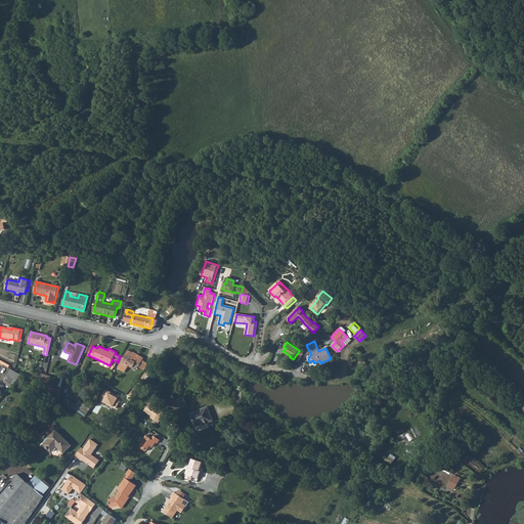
[(128,350),(118,368),(124,373),(128,366),(129,364),(130,365),(131,363),(138,367),(144,372),(147,366),(143,363),(144,361),(142,360),(144,358),(134,352),(133,353),(128,350)]
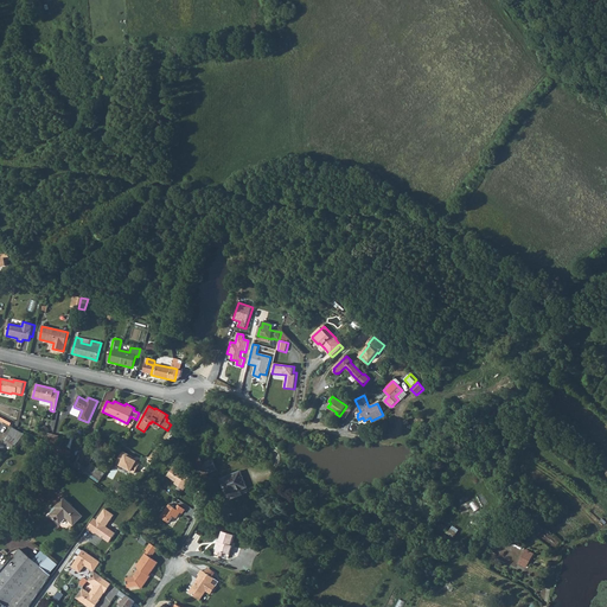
[(346,407),(340,415),(346,419),(351,410),(346,407)]
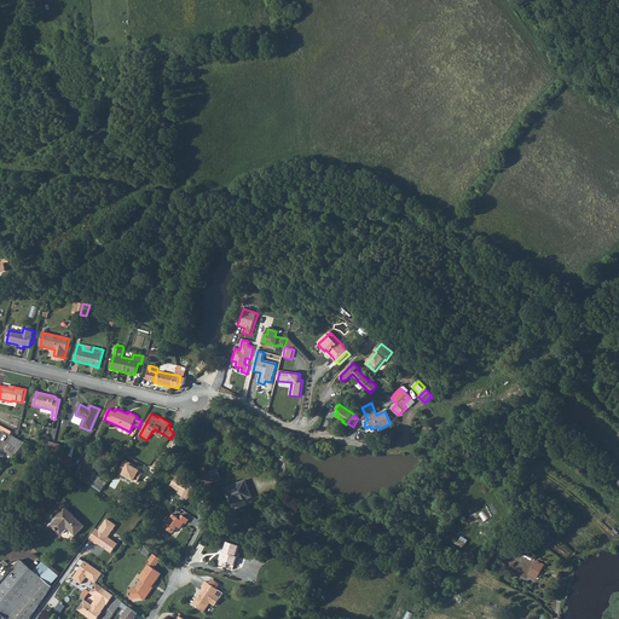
[(424,438),(433,429),(429,426),(420,434),(424,438)]
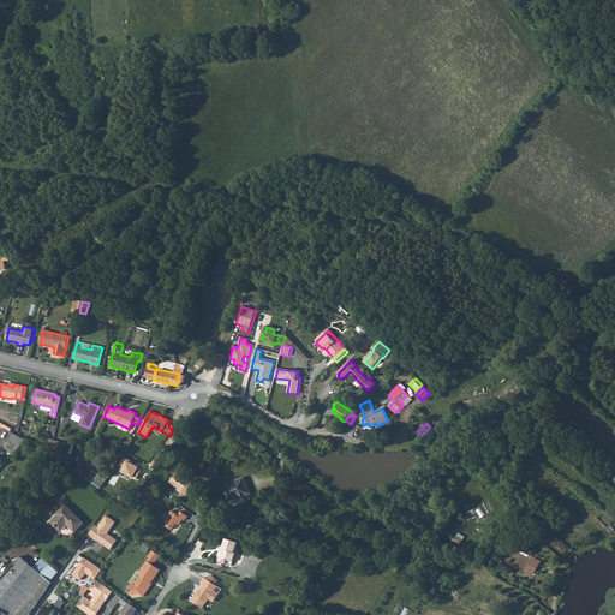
[(4,451),(11,457),(25,440),(13,434),(7,446),(4,451)]
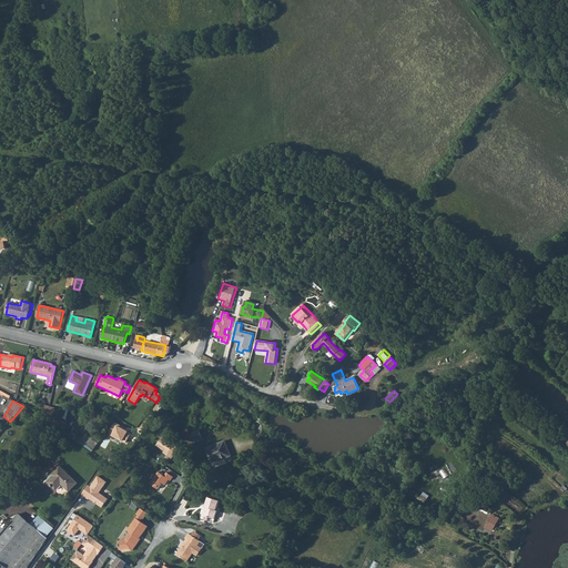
[(56,407),(50,406),(47,419),(58,426),(61,421),(54,415),(56,407)]
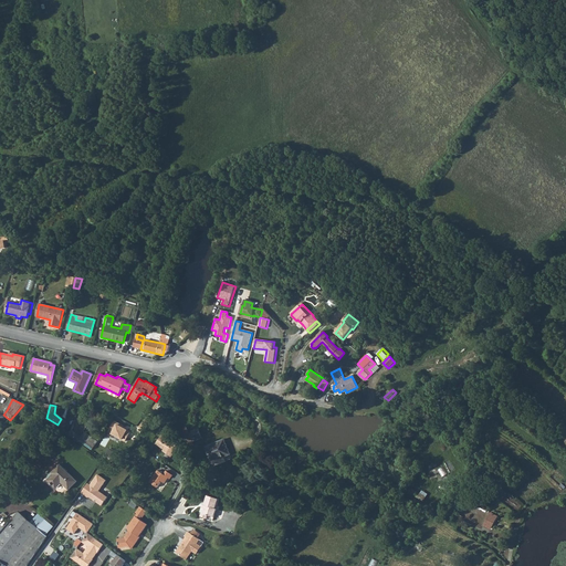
[(61,419),(58,425),(63,428),(66,422),(61,419)]
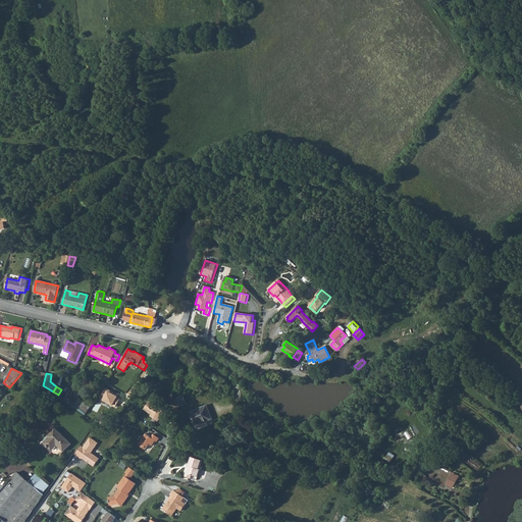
[(106,388),(100,399),(103,400),(103,402),(117,409),(122,400),(118,397),(119,396),(106,388)]
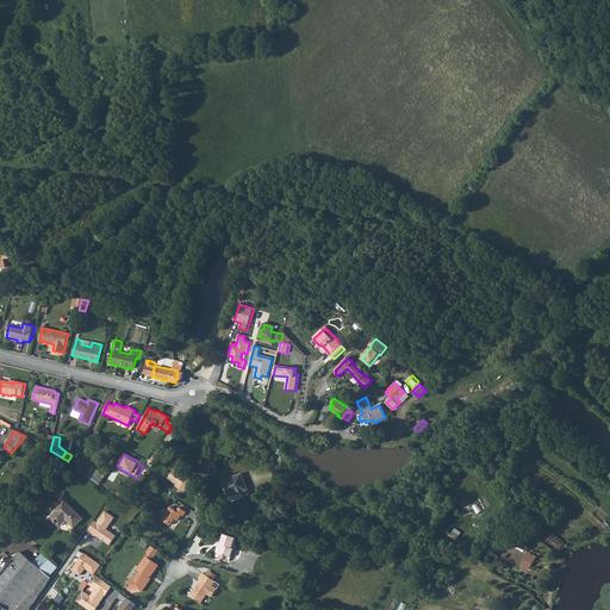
[(204,466),(201,460),(193,464),(195,470),(194,471),(205,485),(207,489),(206,485),(211,483),(207,475),(204,466)]
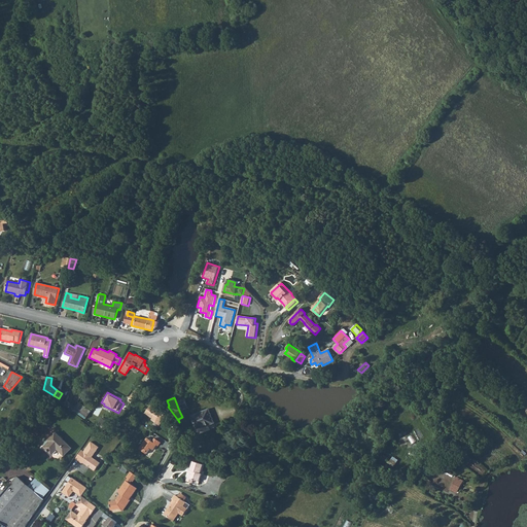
[(184,398),(176,402),(179,411),(188,408),(184,398)]
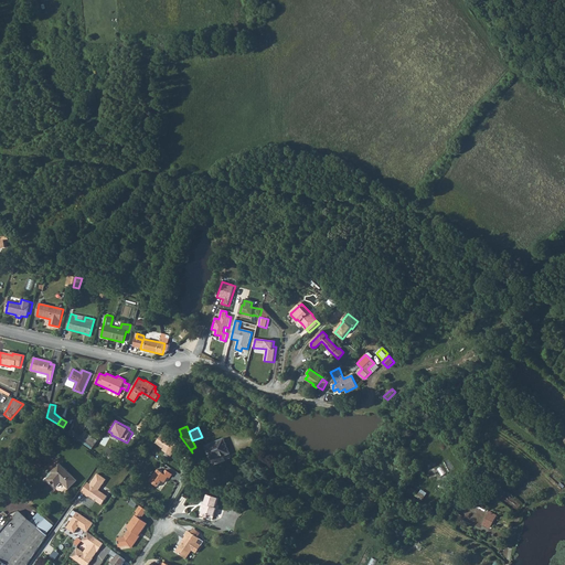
[(162,434),(156,444),(163,449),(162,450),(171,457),(179,446),(162,434)]
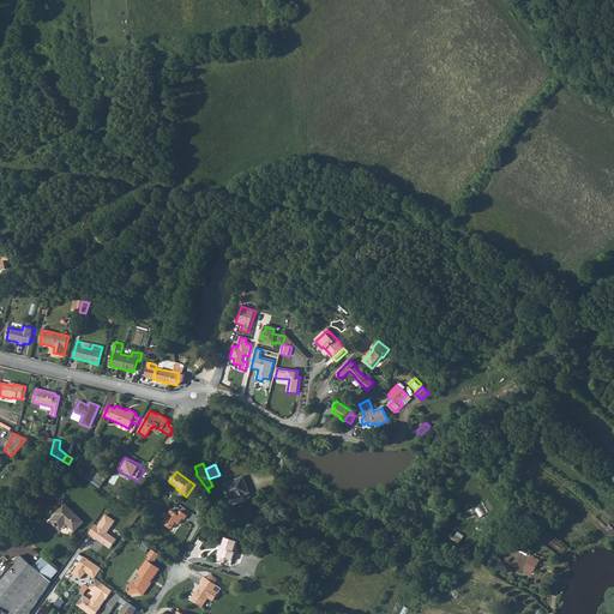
[(247,499),(246,494),(250,493),(244,476),(223,485),(232,506),(247,499)]
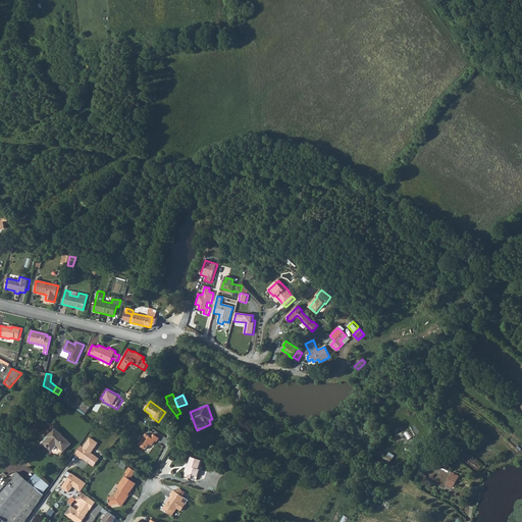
[(63,452),(71,444),(56,428),(49,436),(50,437),(45,442),(52,450),(57,445),(63,452)]
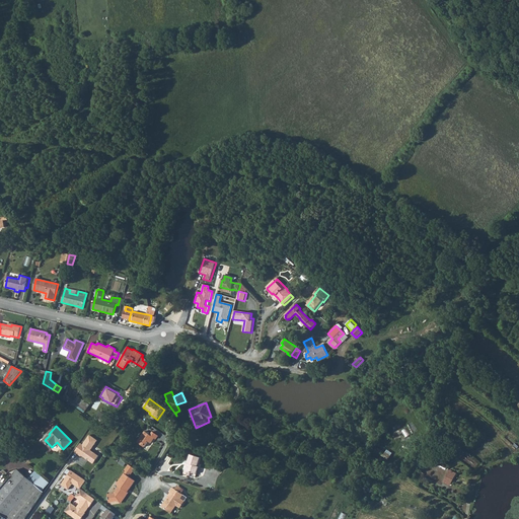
[(138,442),(144,447),(149,441),(151,443),(154,438),(150,435),(145,431),(142,437),(141,438),(141,437),(138,442)]
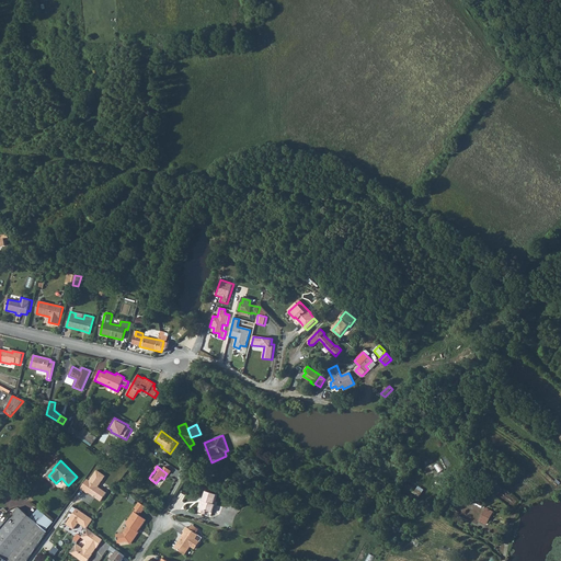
[(105,477),(96,471),(90,481),(88,479),(80,489),(88,494),(89,493),(101,502),(107,493),(99,487),(105,477)]
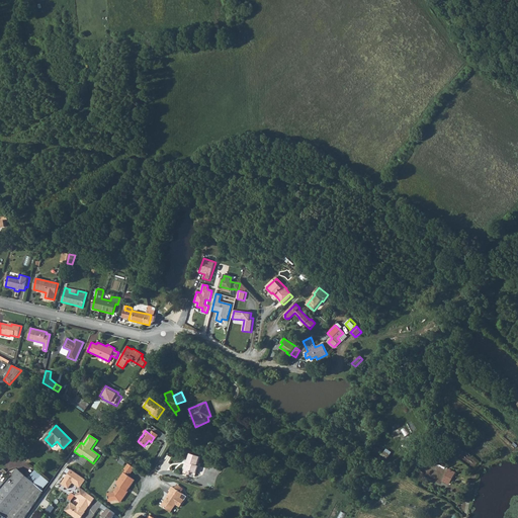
[(196,473),(198,465),(197,465),(200,457),(190,453),(186,464),(187,465),(186,469),(185,469),(184,472),(189,475),(191,471),(196,473)]
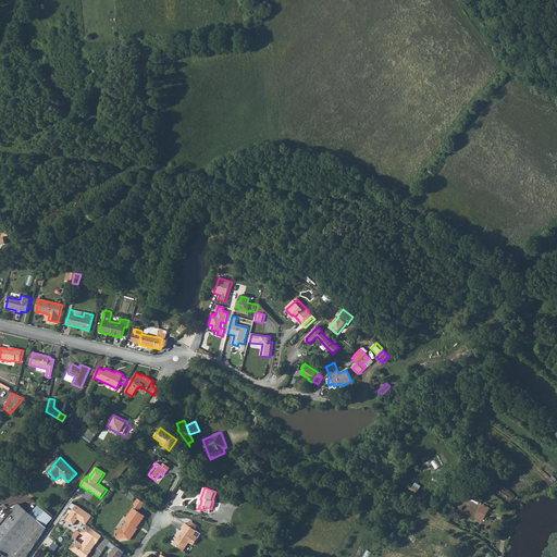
[(141,509),(146,503),(139,498),(135,505),(136,505),(140,508),(141,509)]
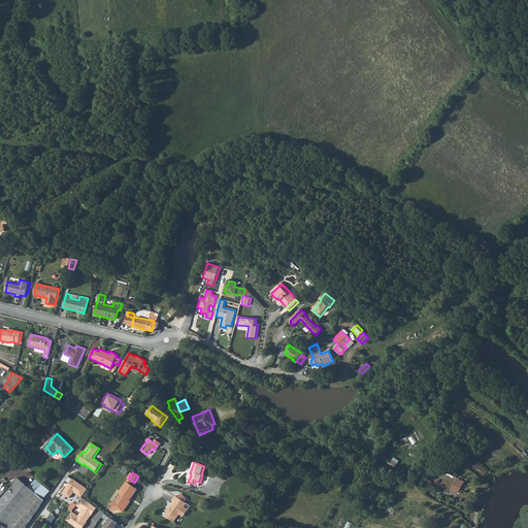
[(18,477),(0,498),(0,521),(7,527),(25,527),(44,500),(18,477)]
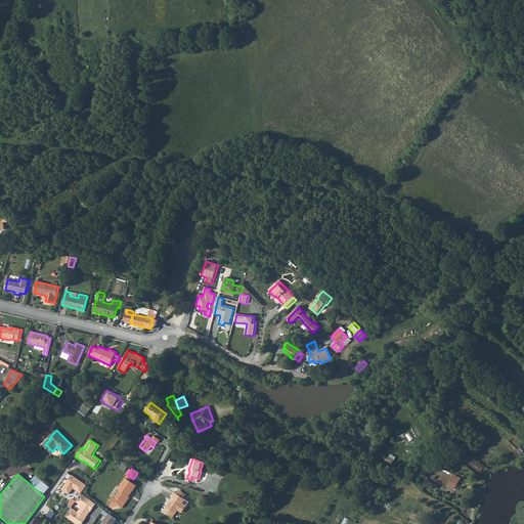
[(72,474),(61,488),(70,494),(74,488),(81,493),(82,492),(87,485),(72,474)]
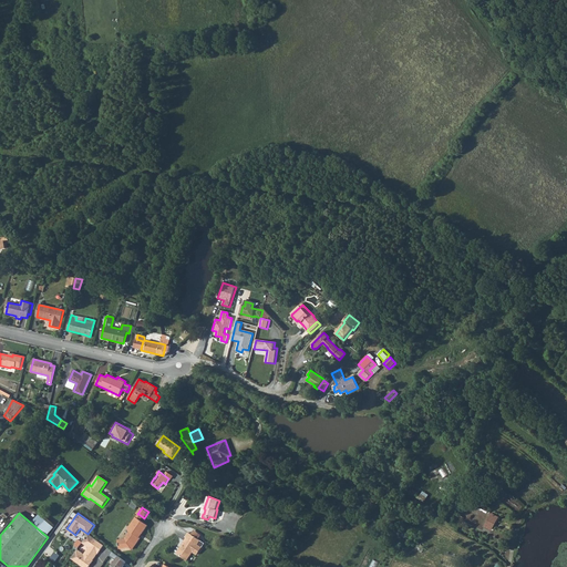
[(130,547),(134,549),(142,538),(141,537),(138,536),(141,533),(143,534),(148,525),(142,521),(143,517),(138,514),(130,527),(130,532),(131,532),(126,539),(120,540),(120,544),(120,547),(121,547),(121,549),(130,547)]
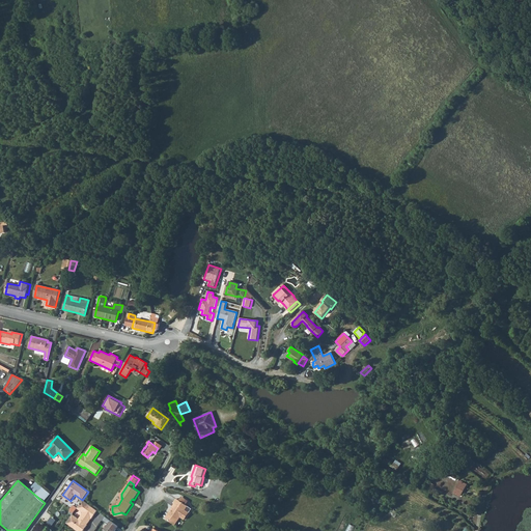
[(462,482),(454,495),(460,499),(468,485),(462,482)]
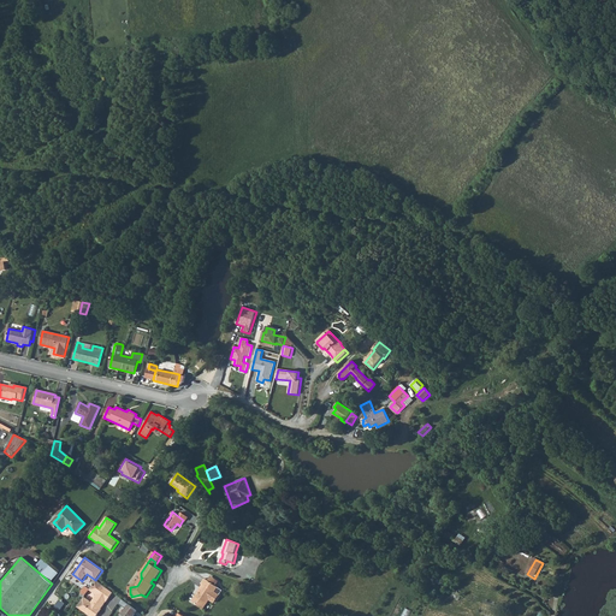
[(106,602),(113,592),(96,579),(95,580),(92,585),(89,588),(96,594),(92,602),(84,596),(77,605),(92,615),(95,615),(101,609),(106,600),(106,602)]
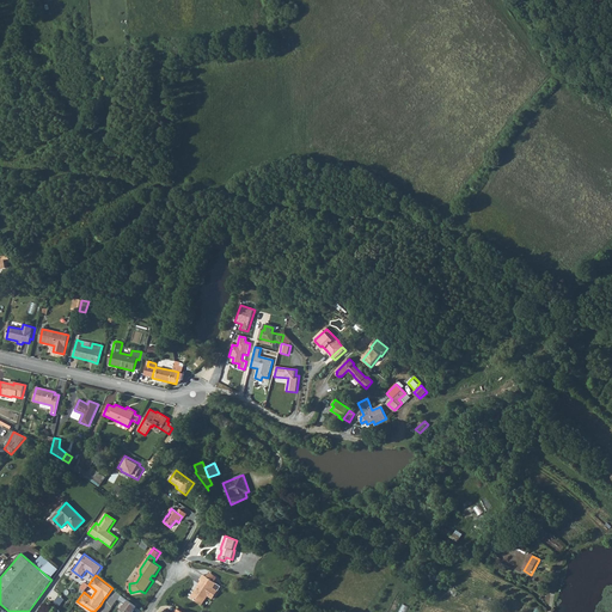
[(195,600),(207,607),(221,586),(209,577),(206,582),(207,583),(195,600)]
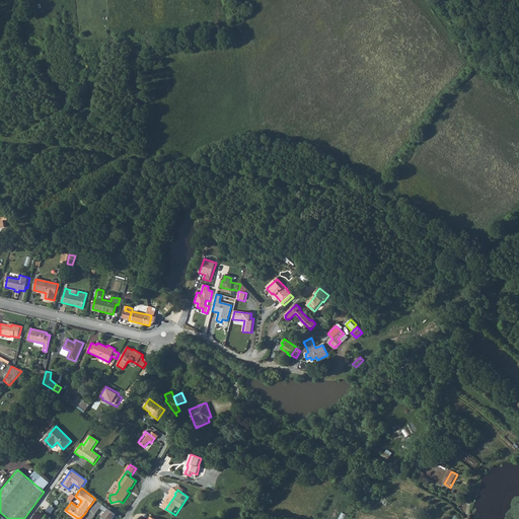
[(75,496),(77,493),(75,492),(74,493),(73,492),(69,499),(72,501),(75,496)]
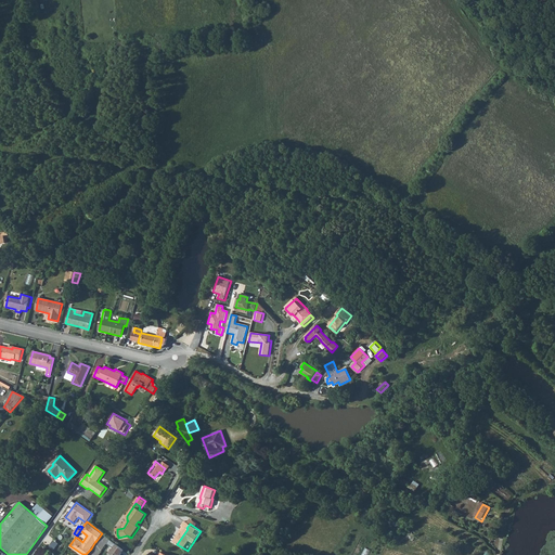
[(116,544),(110,553),(112,554),(119,554),(124,550),(116,544)]
